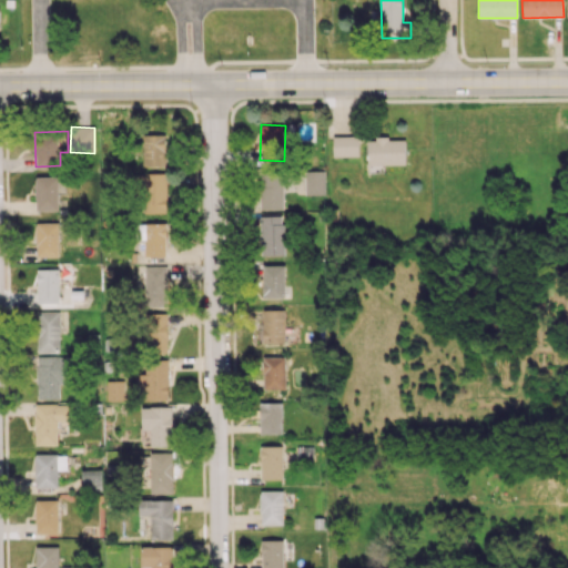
[(144,165),(166,165),(165,134),(143,134),(144,165)]
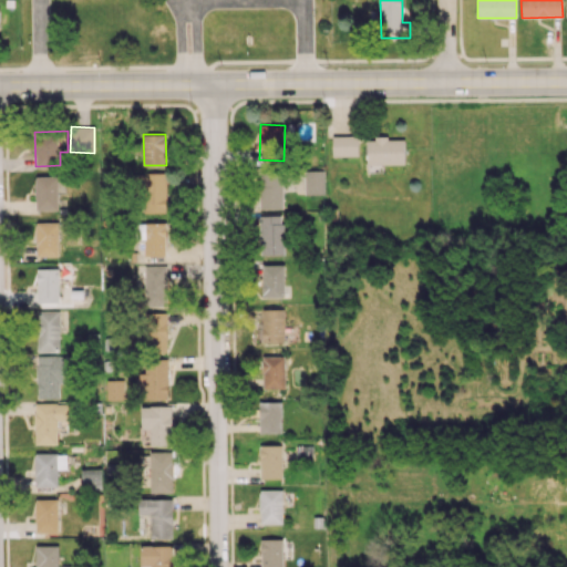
[(358,156),(358,135),(332,135),(332,156),(358,156)]
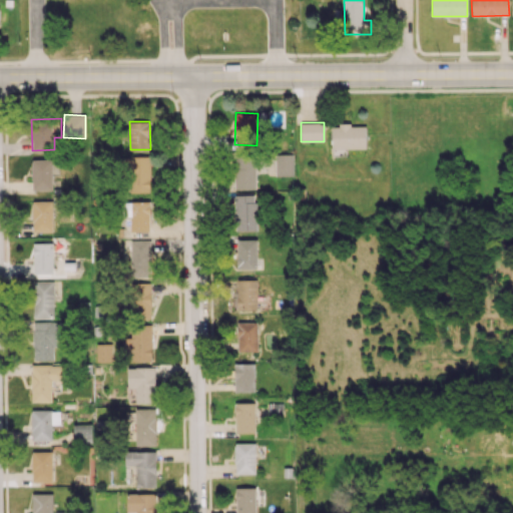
[(367,148),(366,124),(332,125),(333,148),(367,148)]
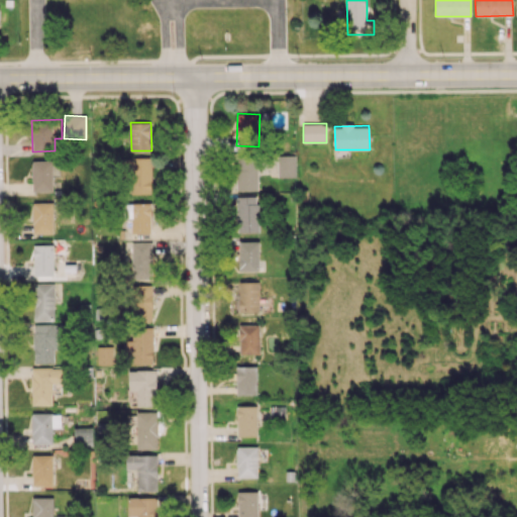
[(296,154),(278,156),(278,178),(297,177),(296,154)]
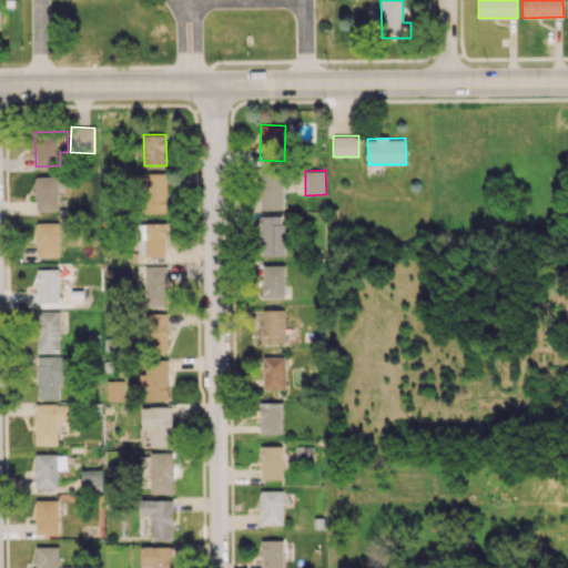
[(284,209),(283,172),(260,172),(261,210),(284,209)]
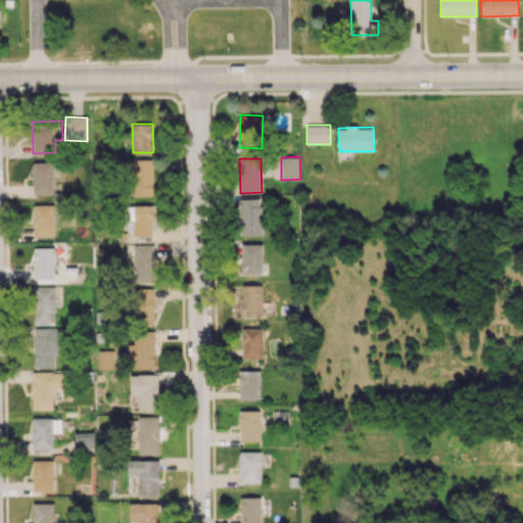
[(153,159),(126,159),(127,197),(153,196),(153,159)]
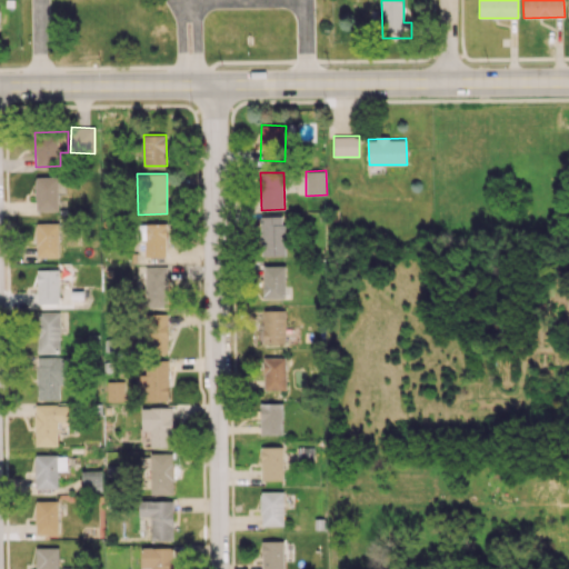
[(37,211),(59,210),(59,176),(36,177),(37,211)]
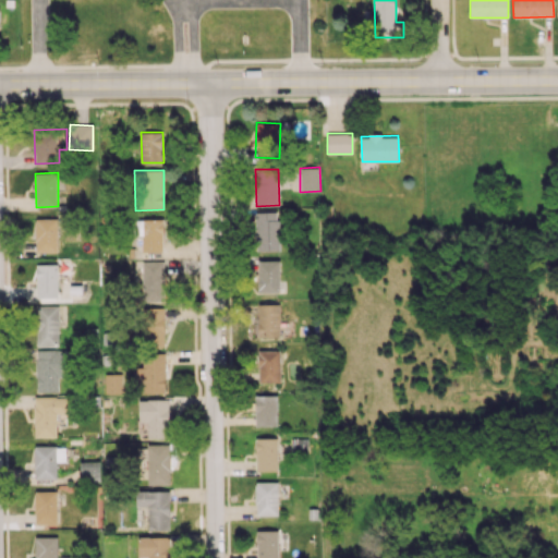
[(256,211),(255,251),(278,251),(279,213),(256,211)]
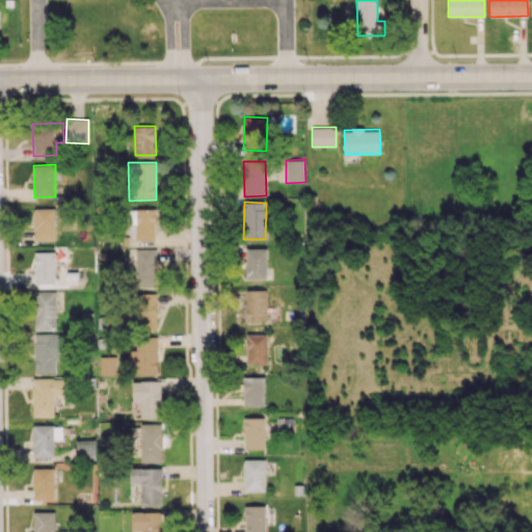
[(34,241),(56,240),(55,208),(33,208),(34,241)]
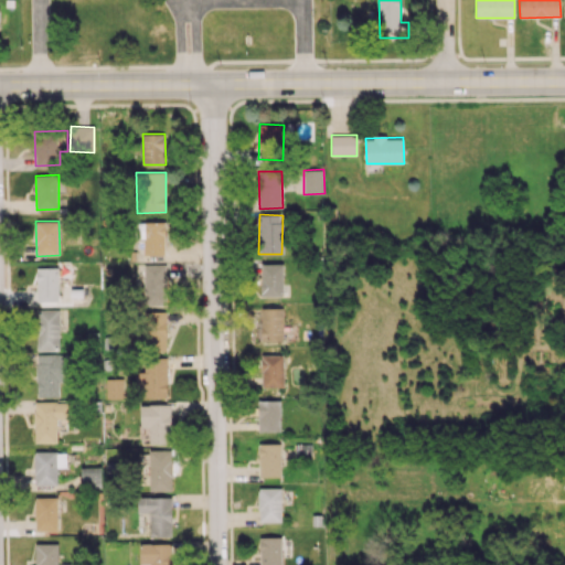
[(144,255),(164,255),(166,222),(137,221),(136,238),(145,238),(144,255)]
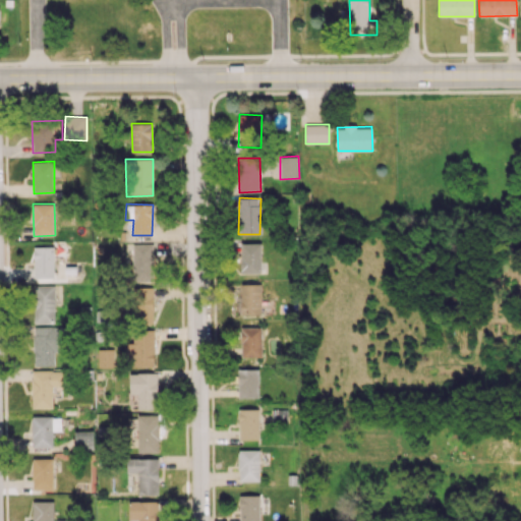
[(155,243),(132,244),(133,282),(155,281),(155,243)]
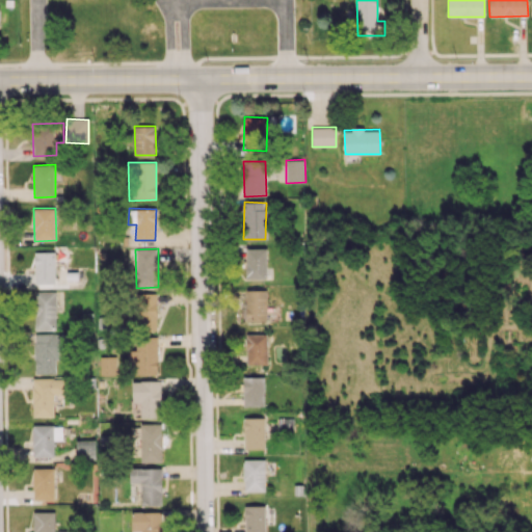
[(266,248),(245,248),(245,278),(266,278),(266,248)]
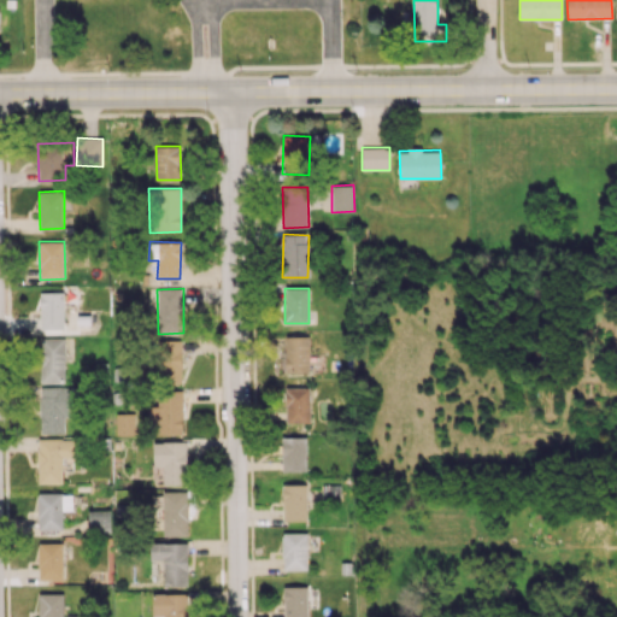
[(64,293),(41,292),(41,328),(64,329),(64,293)]
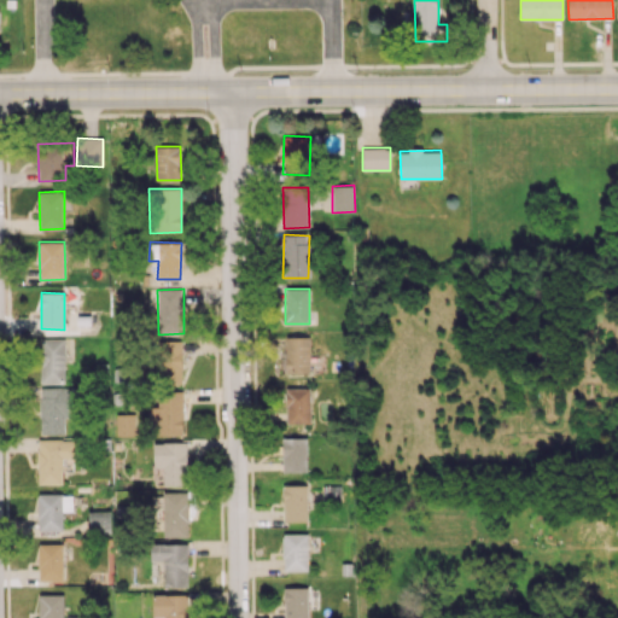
[(286,373),(310,373),(309,337),(286,337),(286,373)]
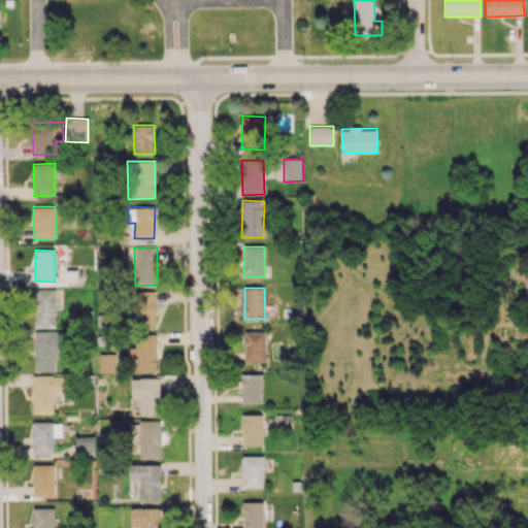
[(56,289),(34,289),(35,327),(57,327),(56,289)]
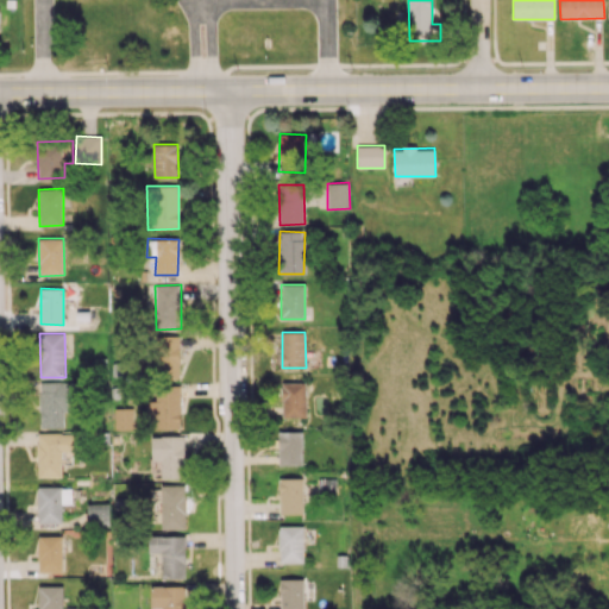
[(179,336),(155,336),(156,377),(180,377),(179,336)]
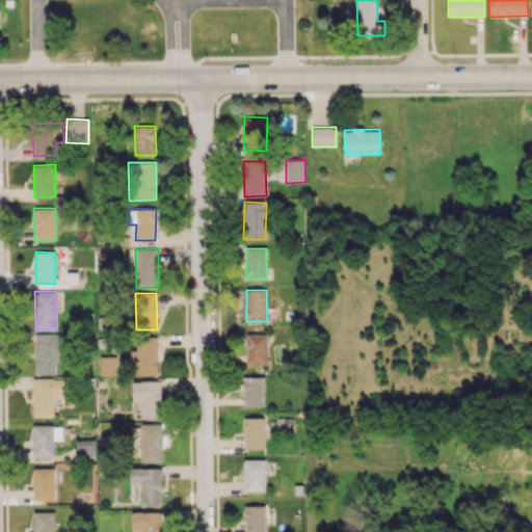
[(35,374),(56,373),(55,360),(62,360),(62,334),(34,334),(35,374)]
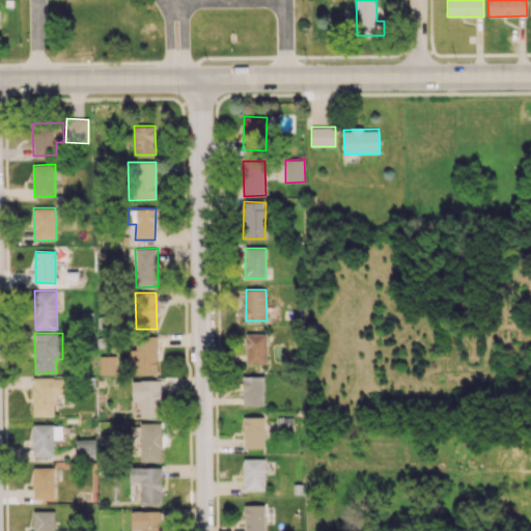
[(267,363),(267,333),(246,333),(246,364),(267,363)]
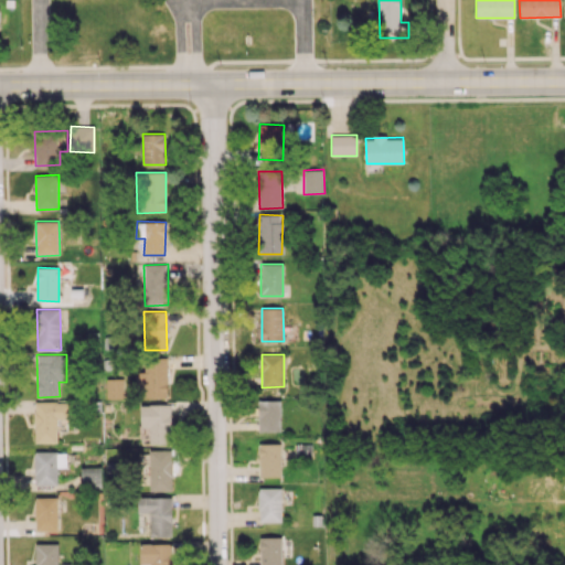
[(168,397),(167,358),(146,358),(146,372),(136,372),(136,384),(145,383),(145,397),(168,397)]
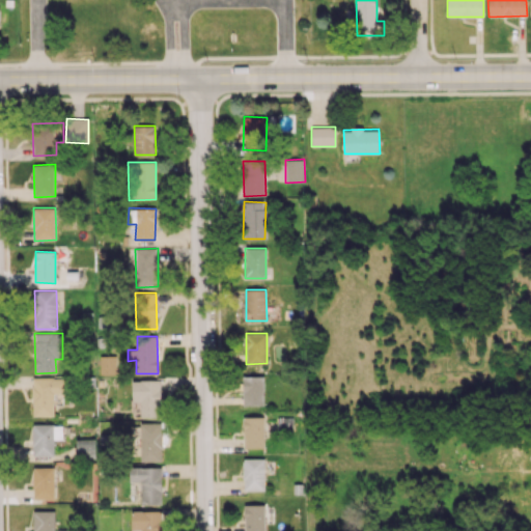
[(115,355),(100,356),(100,374),(115,374),(115,355)]
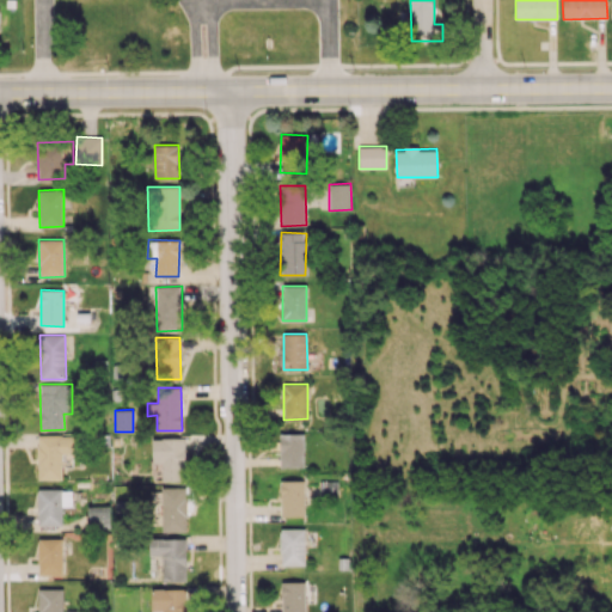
[(281,466),(304,466),(303,433),(280,433),(281,466)]
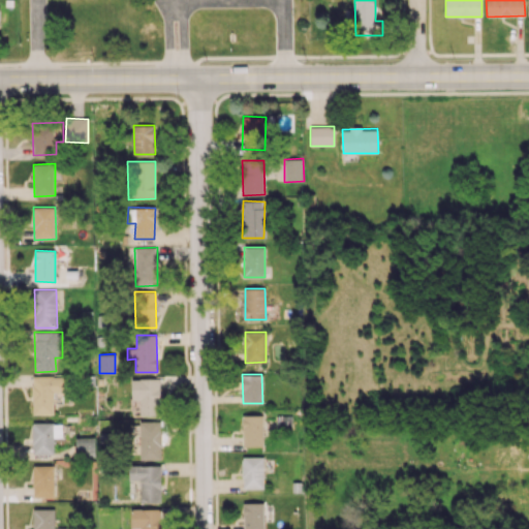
[(53,413),(53,396),(63,396),(63,375),(32,376),(33,414),(53,413)]
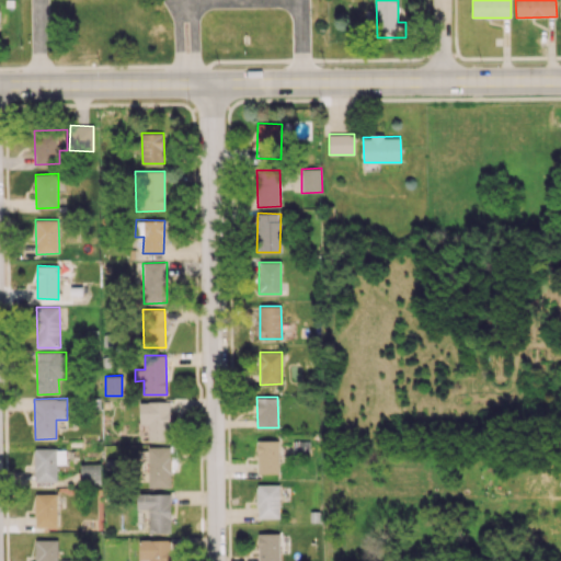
[(149,441),(170,441),(170,401),(139,401),(140,424),(148,424),(149,441)]
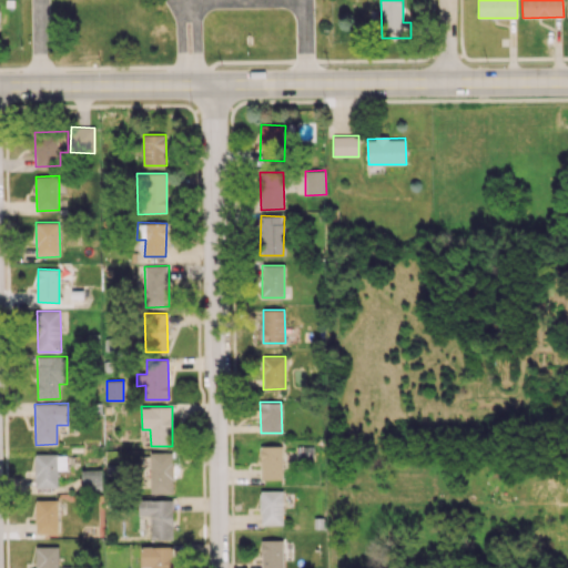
[(283,478),(282,445),(260,446),(261,479),(283,478)]
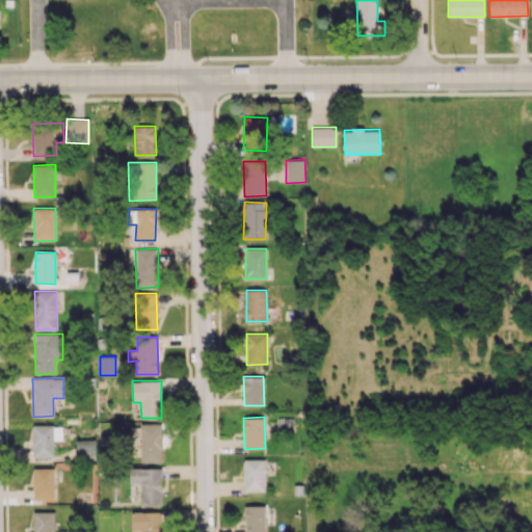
[(140,423),(141,461),(162,461),(162,423),(140,423)]
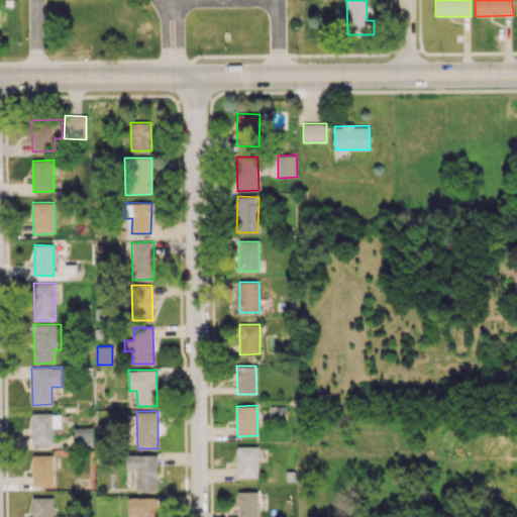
[(53,444),(53,427),(61,427),(61,413),(32,413),(31,443),(53,444)]
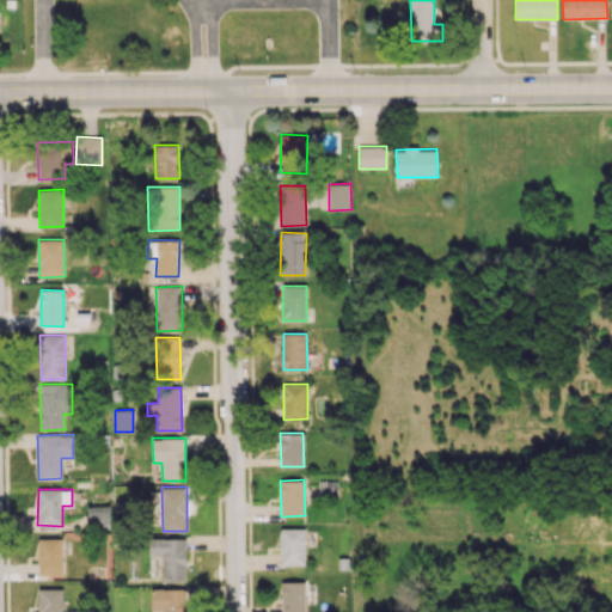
[(110,506),(89,506),(89,526),(110,526),(110,506)]
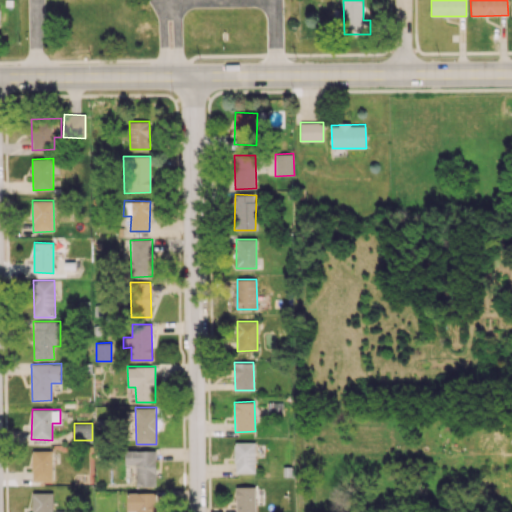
[(235,472),(255,473),(256,442),(235,442),(235,472)]
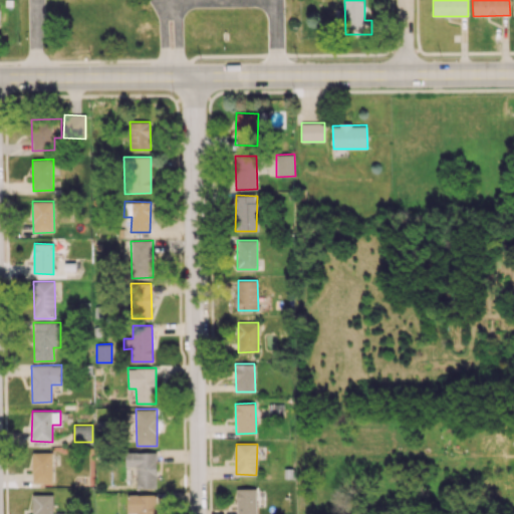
[(32,483),(52,483),(53,452),(32,452),(32,483)]
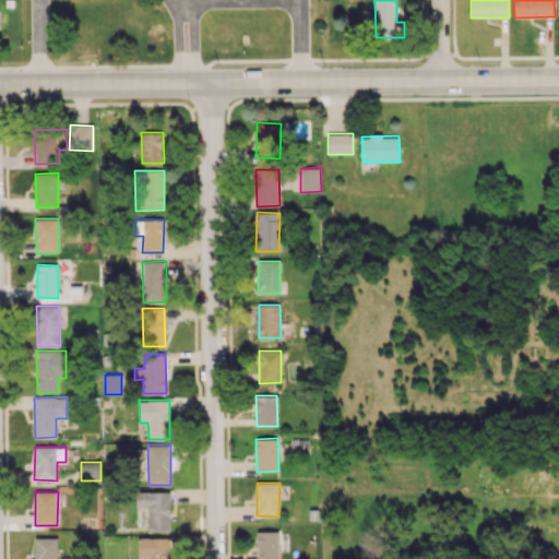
[(150,531),(170,531),(170,491),(137,491),(137,507),(149,507),(150,531)]
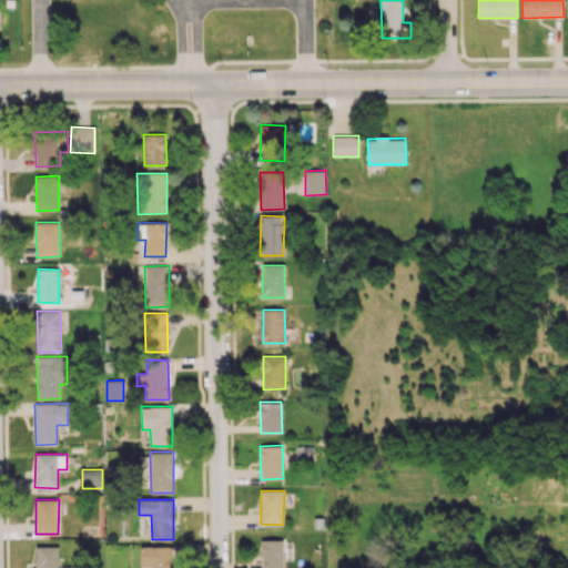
[(262,540),(262,567),(283,567),(283,539),(262,540)]
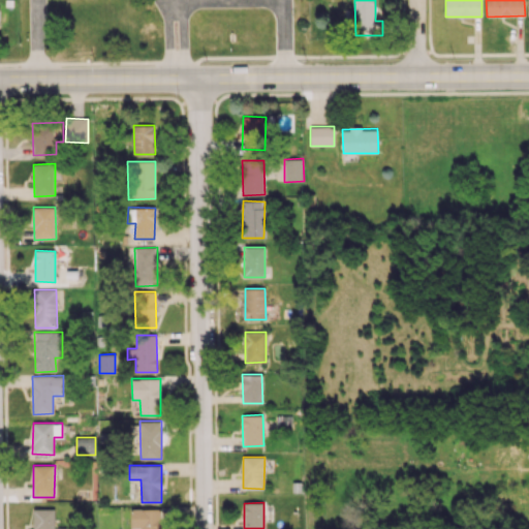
[(54,528),(55,508),(33,507),(32,528),(54,528)]
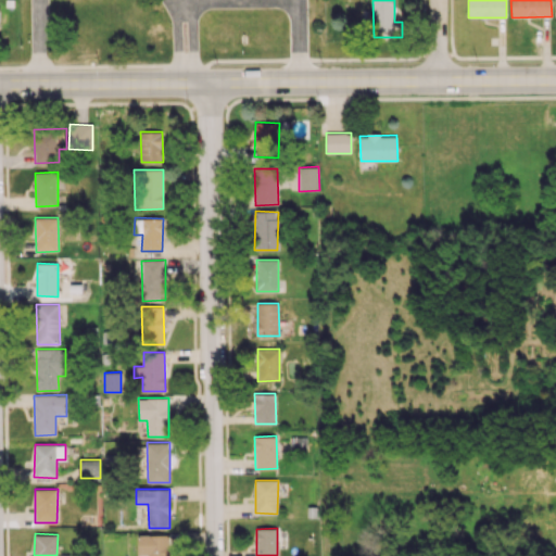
[(169,555),(169,534),(138,534),(138,555),(169,555)]
